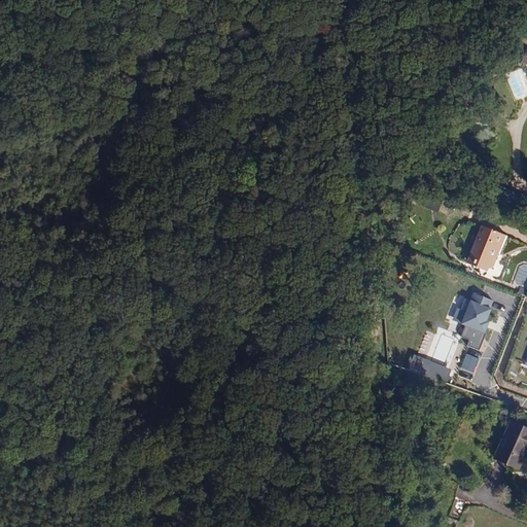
[(526,83),(523,71),(506,75),(514,101),(526,97),(526,83)]
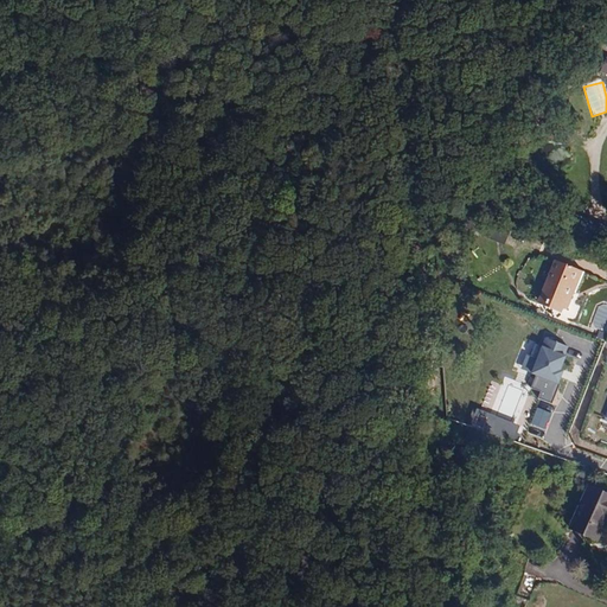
[(548,298),(570,307),(575,310),(592,273),(564,260),(548,298)]
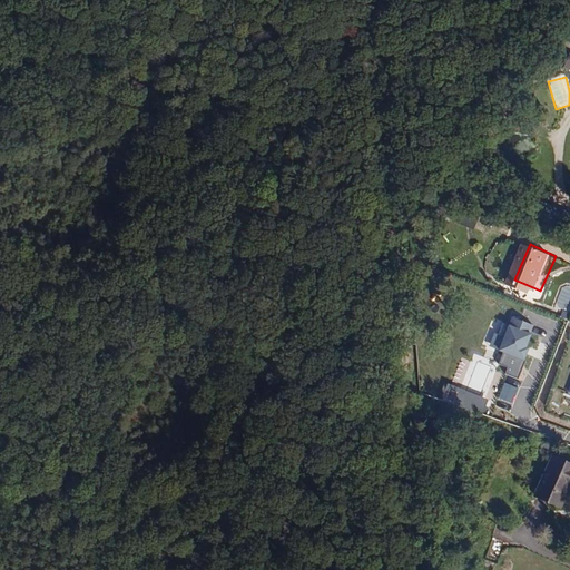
[(533,293),(536,288),(514,279),(513,284),(533,293)]
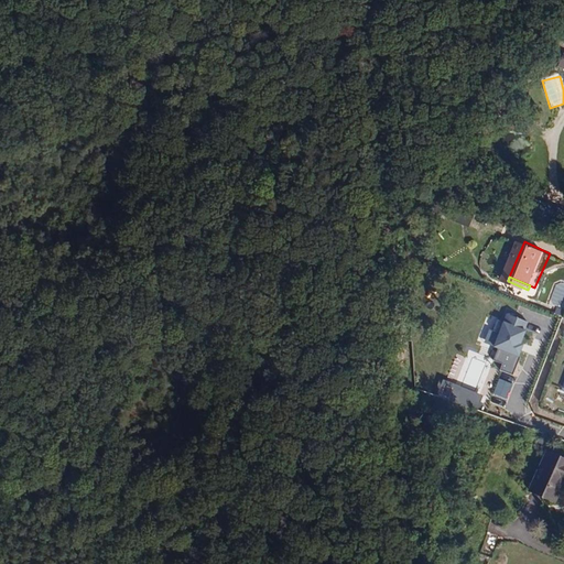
[(521,344),(529,323),(507,313),(503,322),(497,320),(492,331),(489,328),(484,343),(498,349),(494,360),(502,364),(500,370),(512,376),(524,345),(521,344)]
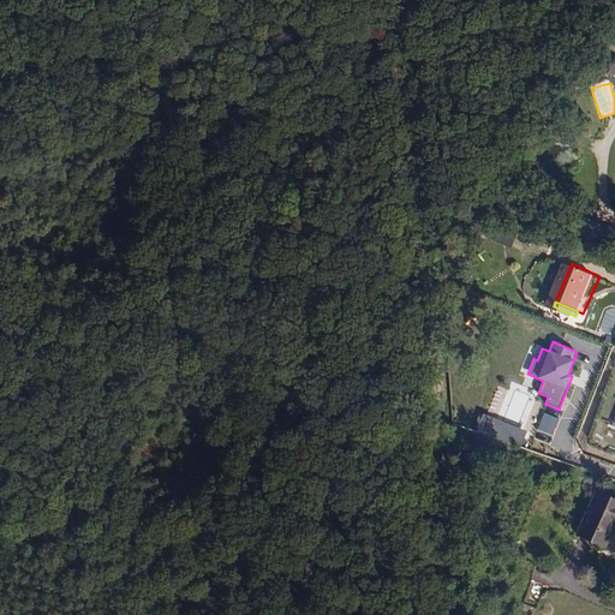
[(614,500),(595,491),(578,536),(604,547),(613,527),(614,527),(614,500)]
